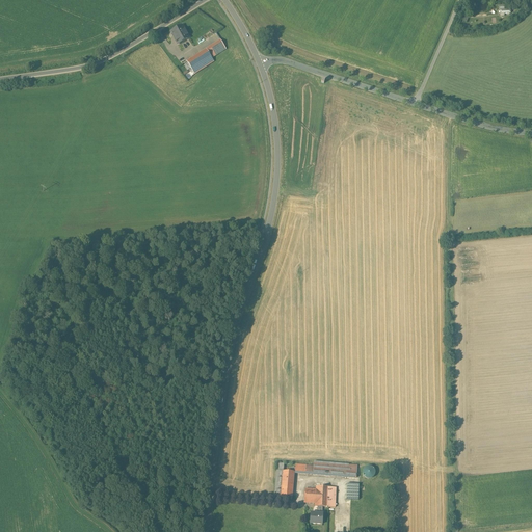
[(510,5),(500,6),(500,14),(510,12),(510,5)]
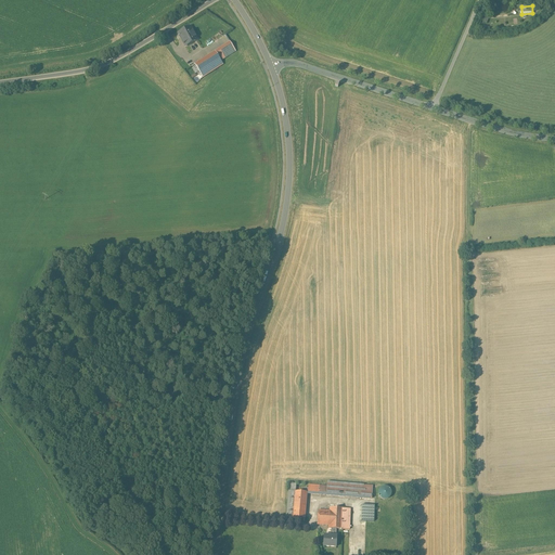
[(191,27),(179,34),(183,43),(195,37),(191,27)]
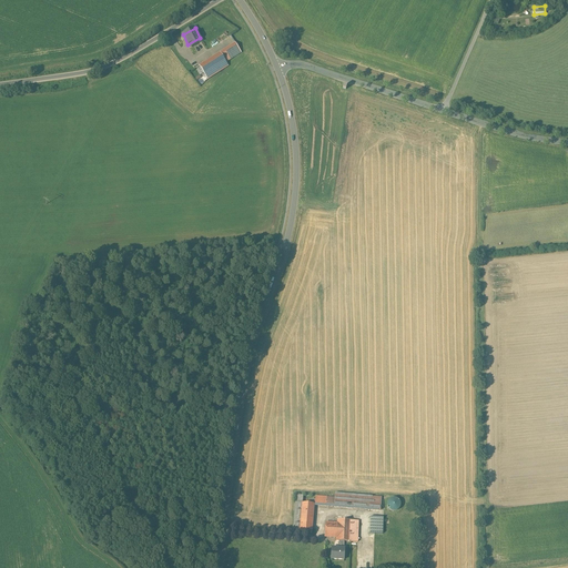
[(200,38),(188,44),(194,54),(205,48),(200,38)]
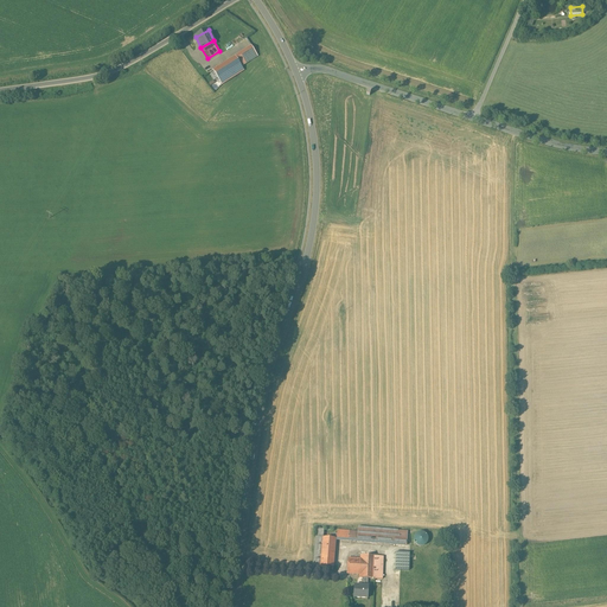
[(251,46),(235,57),(241,66),(257,56),(251,46)]
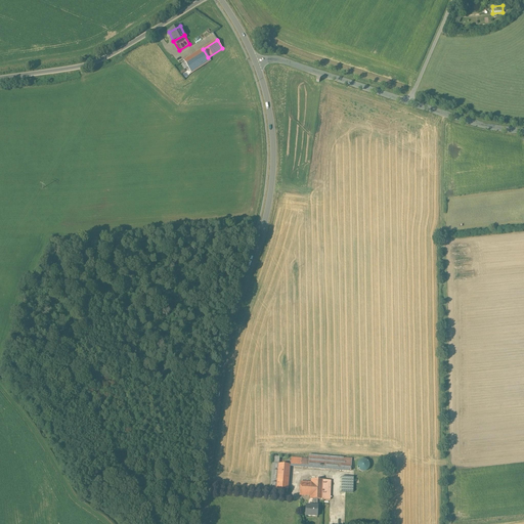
[(203,49),(184,60),(191,73),(211,60),(208,57),(203,49)]
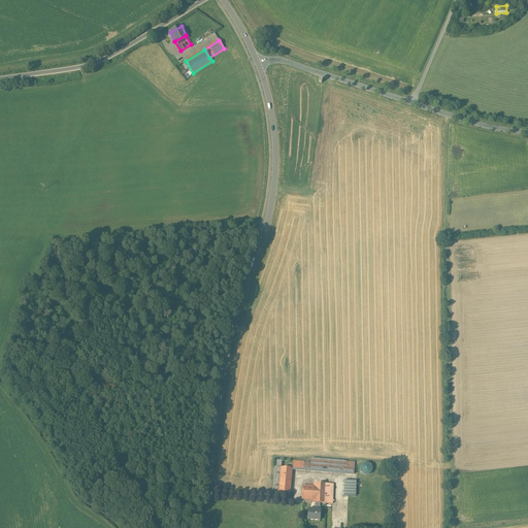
[(354,462),(311,459),(311,462),(310,471),(354,474),(354,462)]
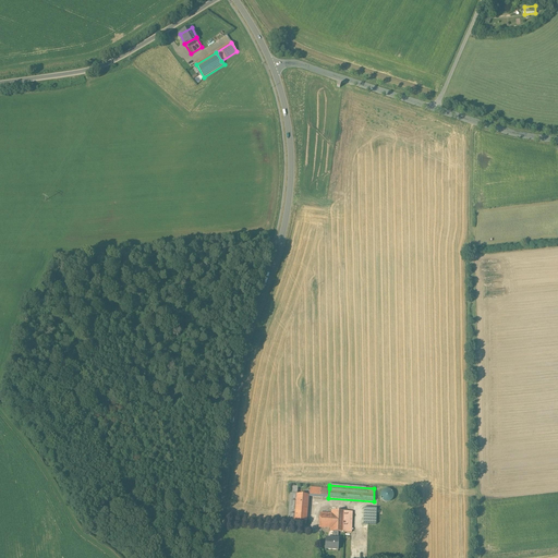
[(329,488),(310,487),(310,490),(310,496),(328,498),(329,488)]
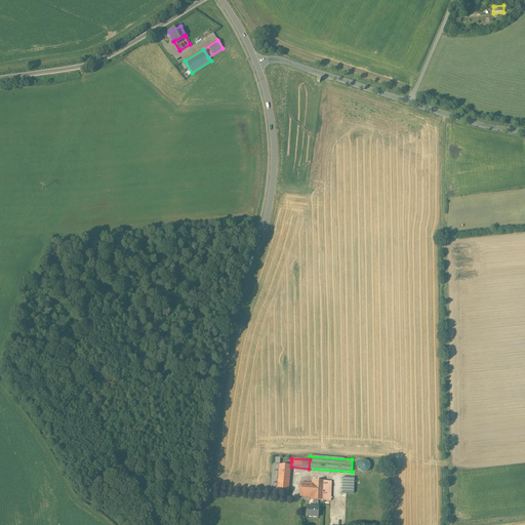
[(359,470),(361,472),(363,473),(365,473),(368,472),(369,470),(370,468),(370,466),(369,463),(368,461),(365,460),(363,460),(361,461),(359,463),(358,466),(358,468),(359,470)]
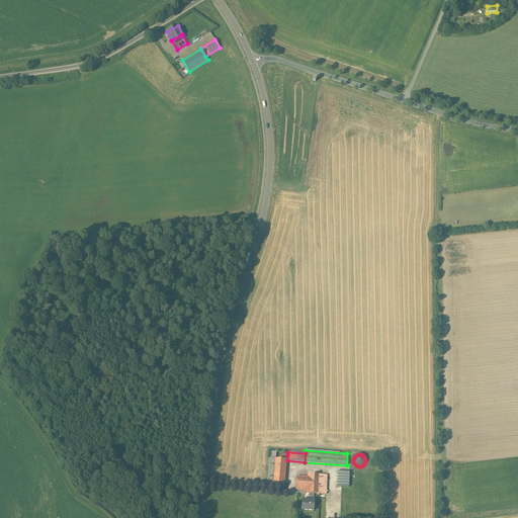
[(276,458),(269,458),(267,483),(274,483),(276,458)]
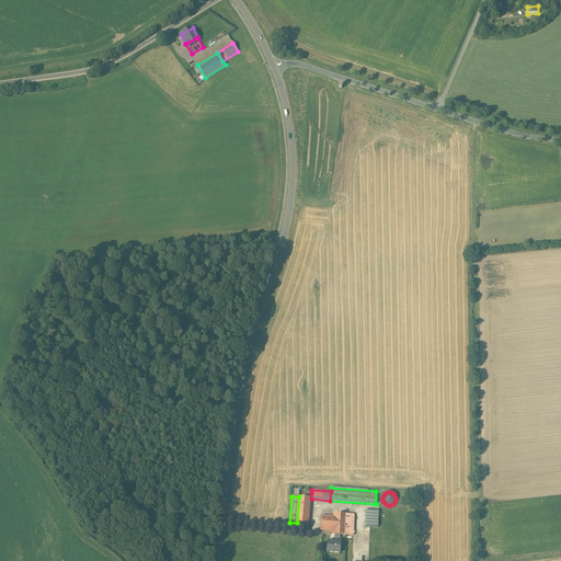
[(308,497),(299,496),(297,523),(308,524),(310,499),(310,497),(308,497)]
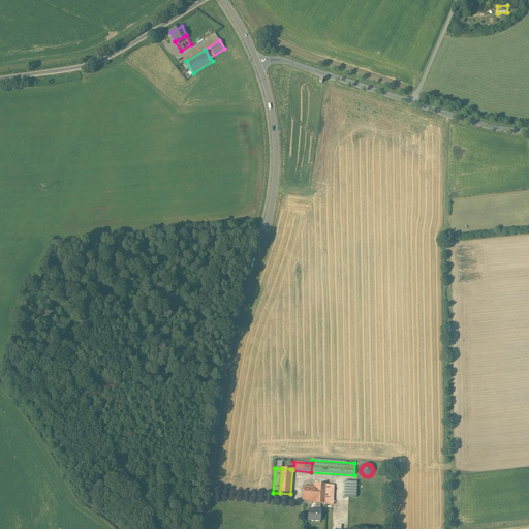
[(356,481),(344,481),(344,497),(349,497),(356,497),(356,481)]
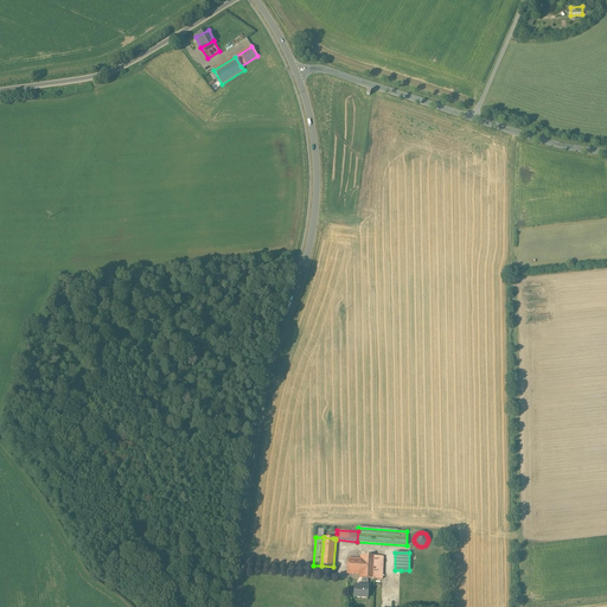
[(376,556),(360,555),(360,558),(359,574),(359,577),(362,577),(368,579),(376,579),(376,556)]
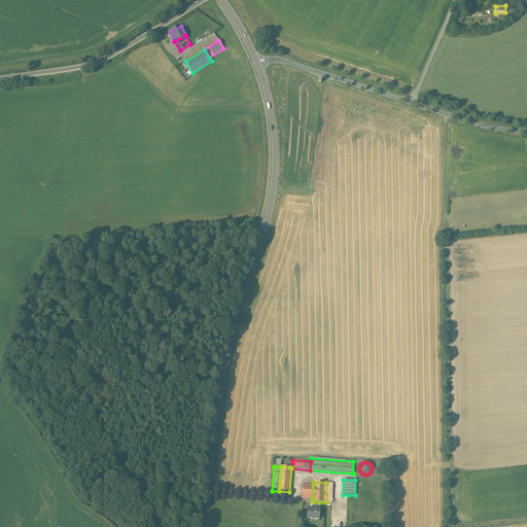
[(314,508),(308,508),(307,519),(319,519),(320,508),(314,508)]
